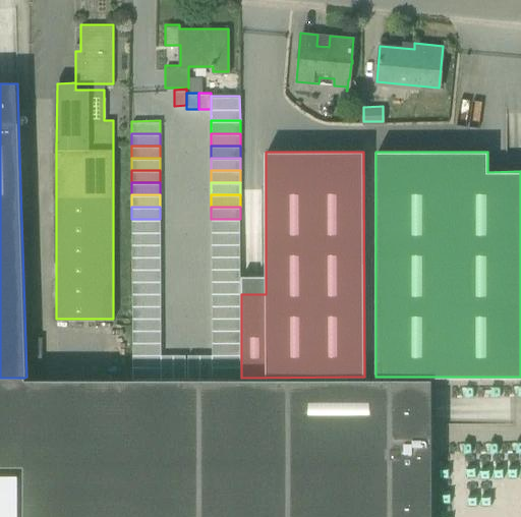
[(131,219),(131,231),(160,231),(160,219),(131,219)]
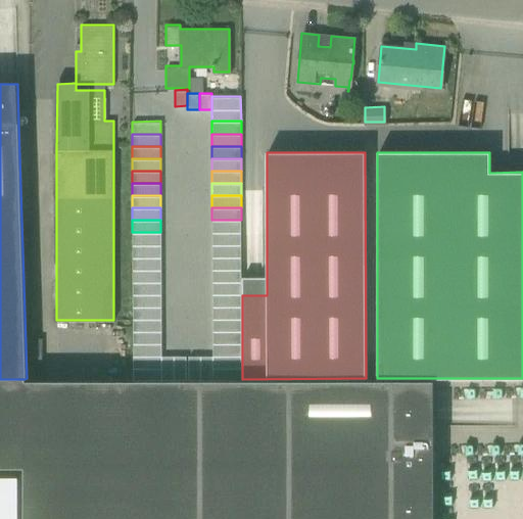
[(211,220),(211,232),(241,232),(241,220),(211,220)]
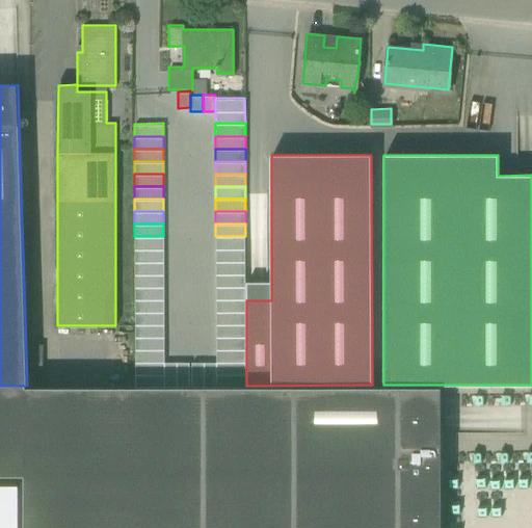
[(134,236),(134,248),(163,248),(163,236),(134,236)]
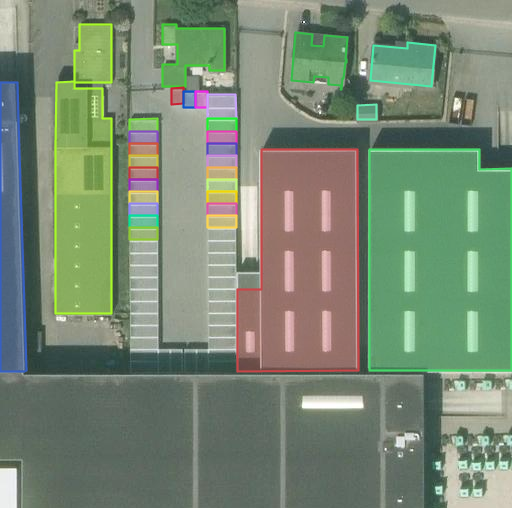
[(207,227),(208,239),(236,239),(236,227),(207,227)]
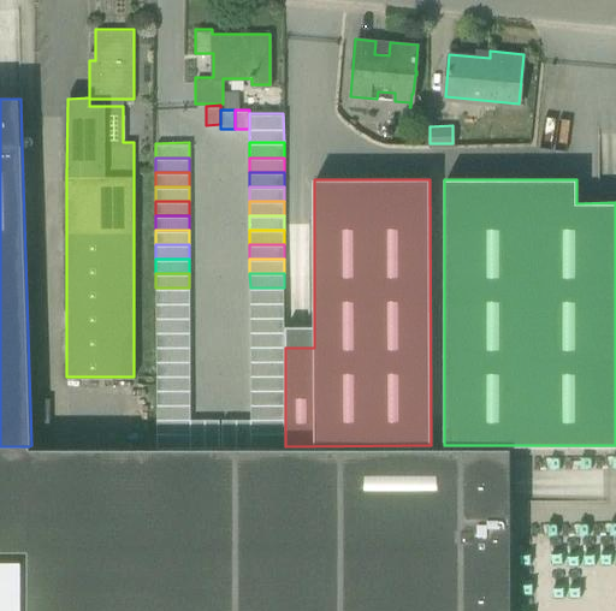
[(155,288),(155,302),(189,302),(189,288),(155,288)]
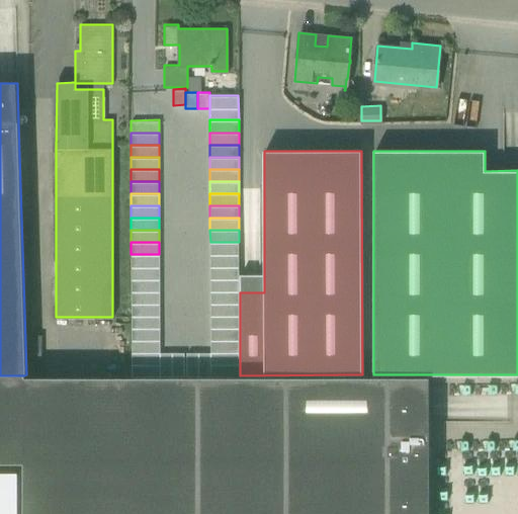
[(210,242),(210,254),(239,254),(239,242),(210,242)]
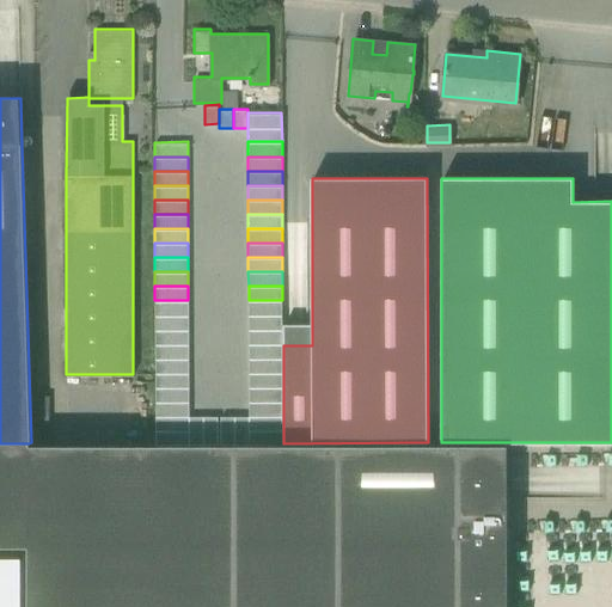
[(154,300),(154,314),(188,314),(188,300),(154,300)]
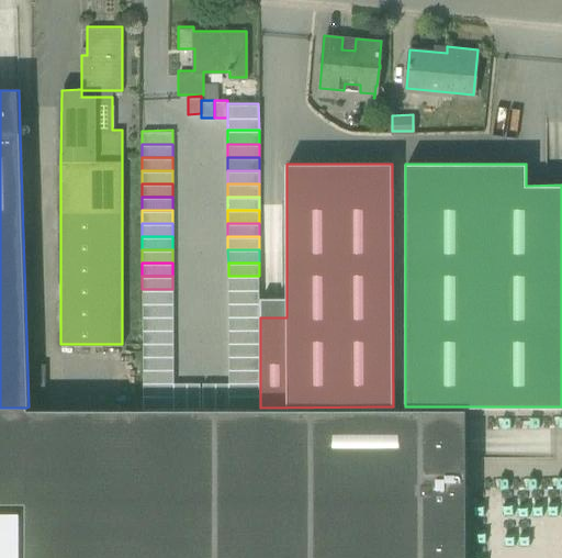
[(228,276),(228,289),(259,289),(259,276),(228,276)]
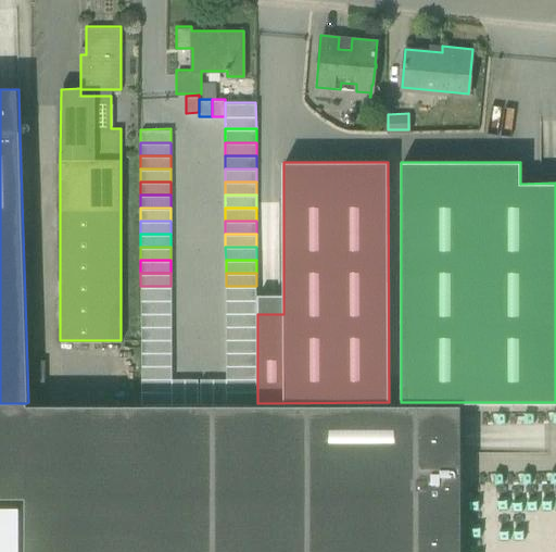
[(140,286),(140,299),(171,299),(171,286),(140,286)]
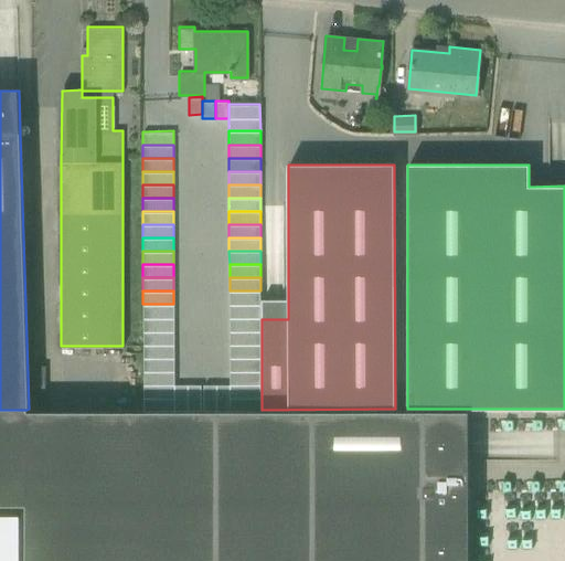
[(230,290),(230,304),(260,304),(260,290),(230,290)]
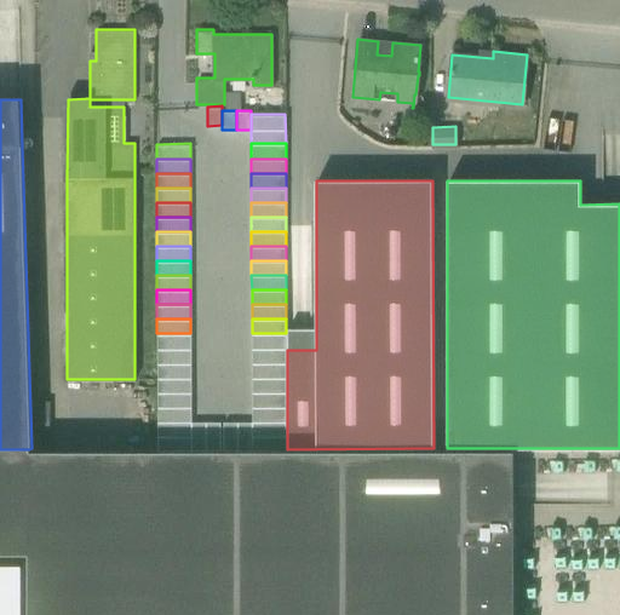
[(156,333),(156,348),(190,348),(190,333),(156,333)]
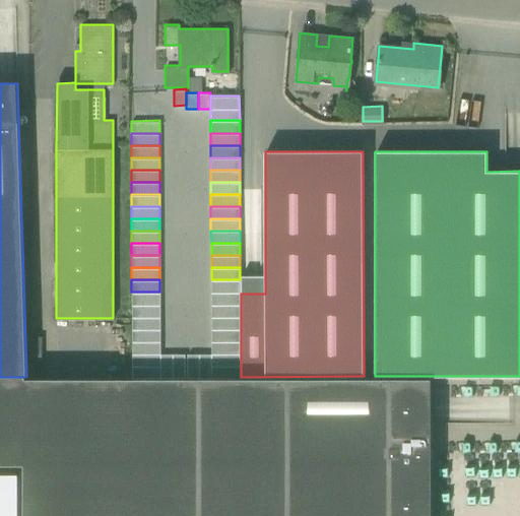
[(211,279),(211,292),(240,292),(240,279),(211,279)]
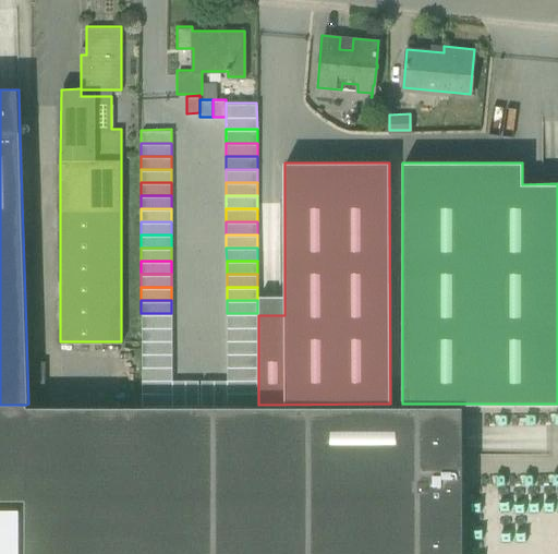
[(141,313),(142,326),(172,326),(171,313),(141,313)]
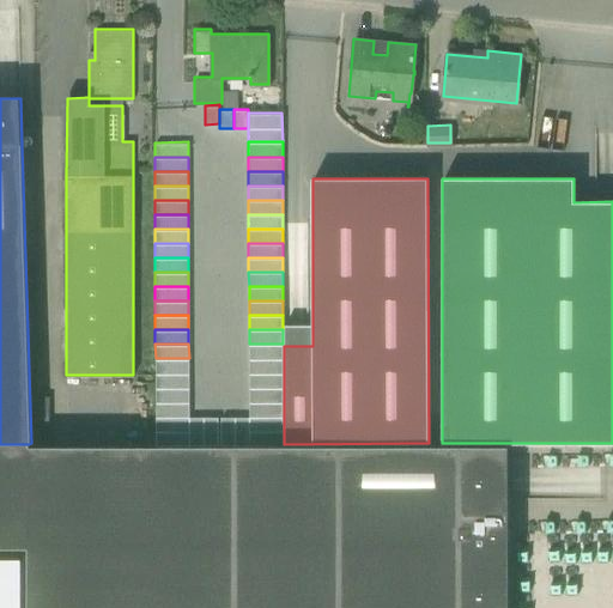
[(249,344),(249,358),(283,358),(283,344),(249,344)]
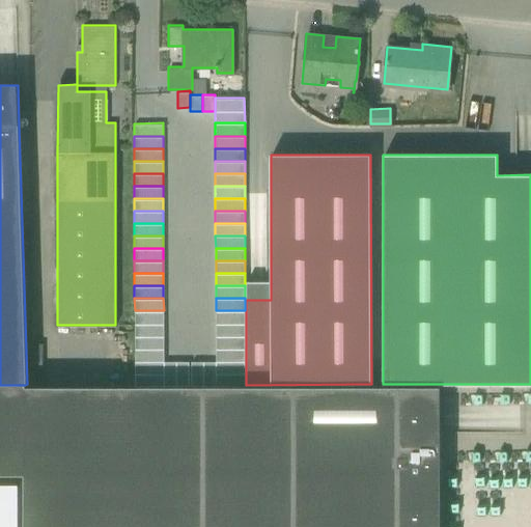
[(135,310),(135,323),(164,323),(164,310),(135,310)]
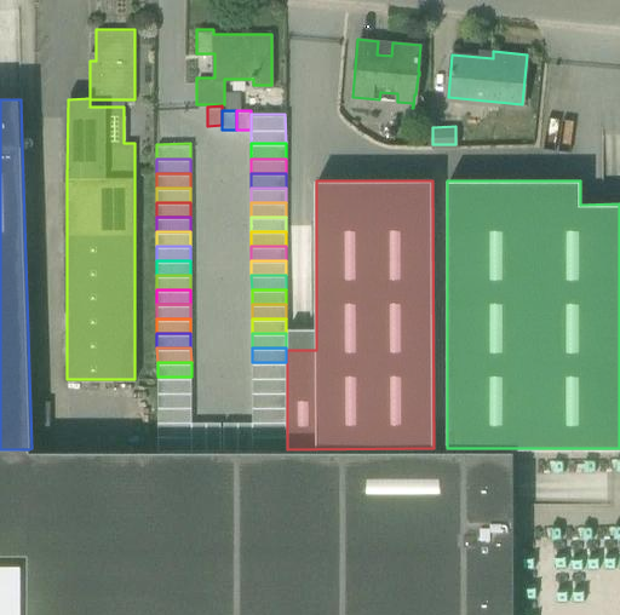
[(252,362),(252,377),(286,377),(286,362),(252,362)]
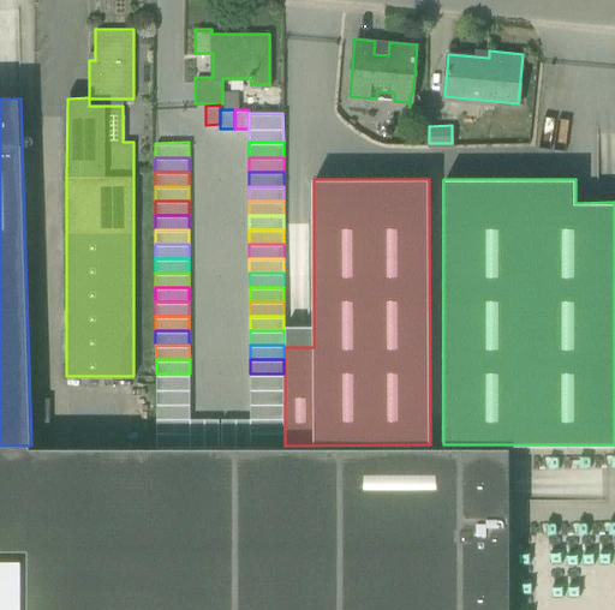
[(156,374),(156,388),(190,388),(190,374),(156,374)]
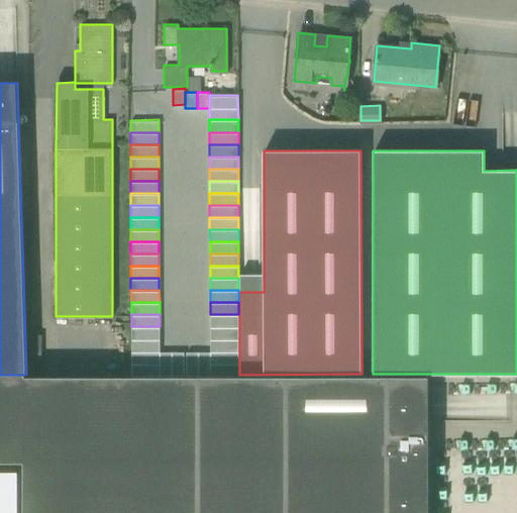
[(210,314),(210,326),(238,326),(238,314),(210,314)]
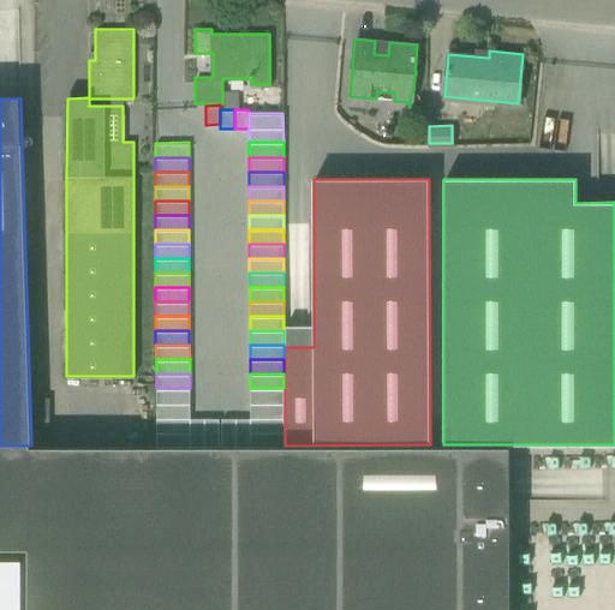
[(156,388),(156,404),(190,402),(190,388),(156,388)]
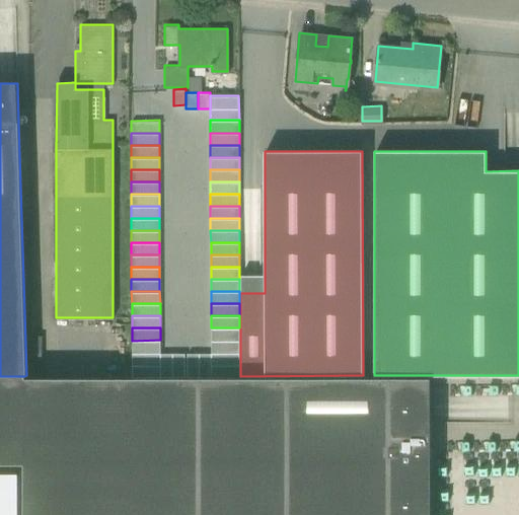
[(211,327),(211,340),(239,340),(239,327),(211,327)]
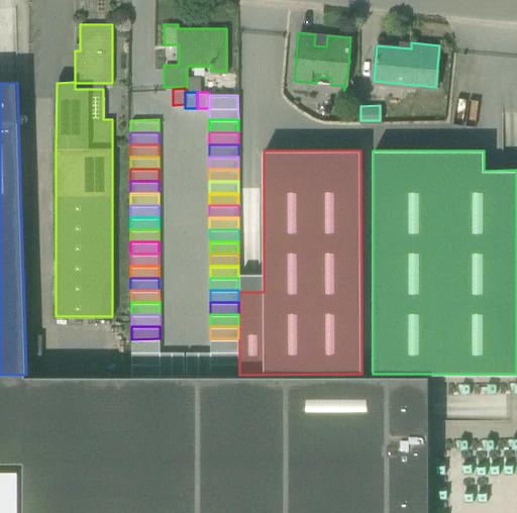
[(131,339),(131,364),(160,363),(160,351),(160,338),(131,339)]
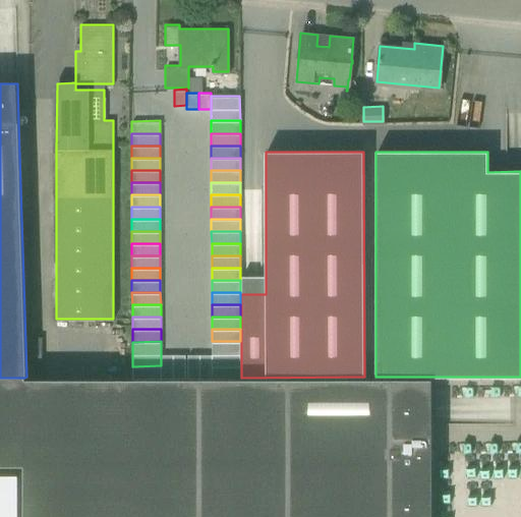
[(212,353),(212,365),(240,365),(240,341),(212,341),(212,353)]
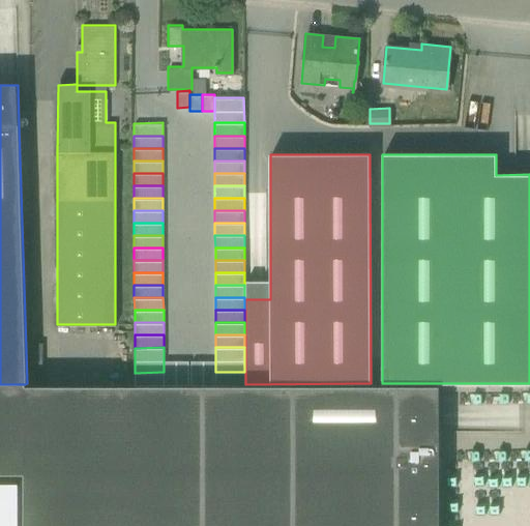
[(135,373),(135,384),(176,384),(176,359),(164,360),(164,372),(135,373)]
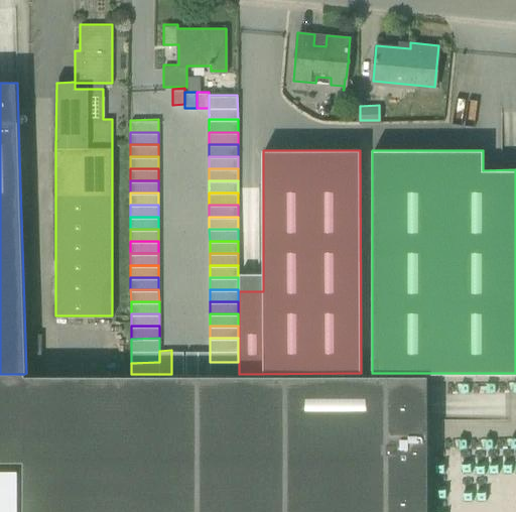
[(171,350),(171,374),(183,374),(183,350),(171,350)]
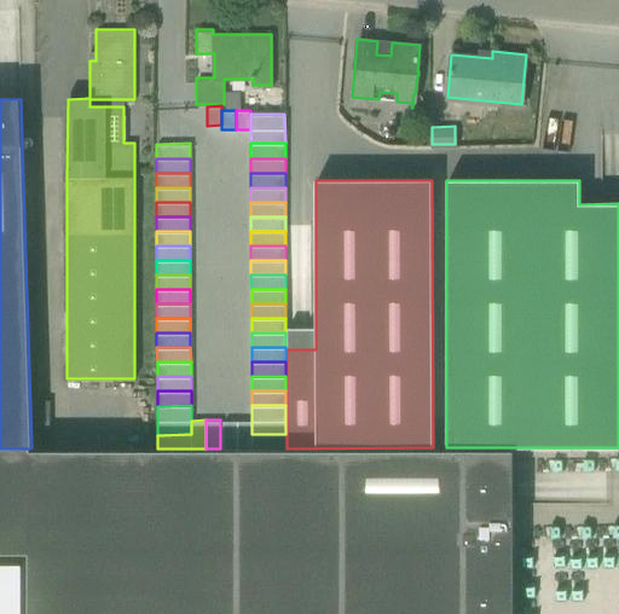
[(223,420),(223,449),(237,449),(237,420),(223,420)]
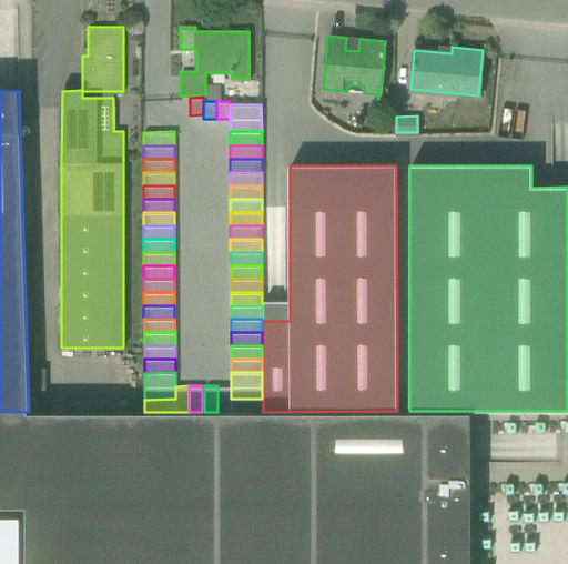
[(217,385),(217,412),(262,412),(262,399),(231,399),(231,385),(217,385)]
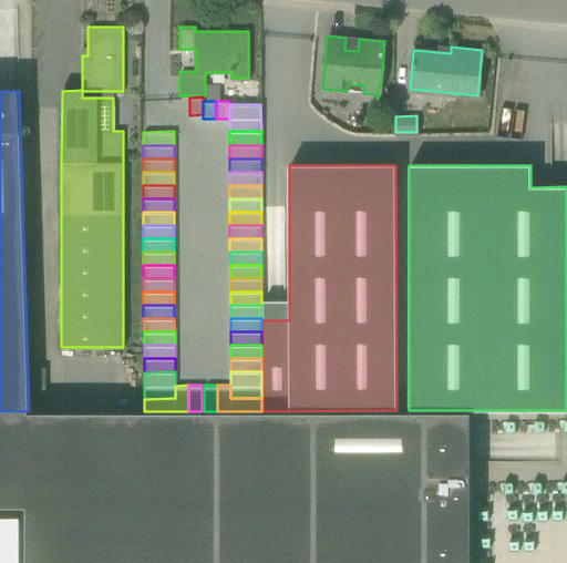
[(27,411),(0,411),(0,508),(27,508),(26,562),(470,562),(471,413),(27,413),(27,411)]
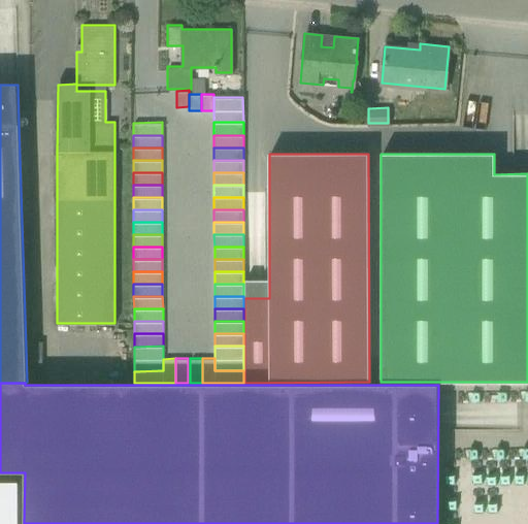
[(0,523),(24,523),(25,472),(0,472),(0,523)]
